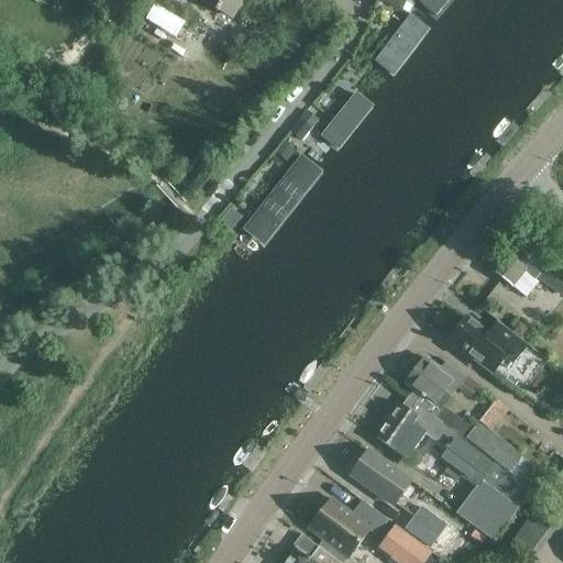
[(198,0),(232,19),(242,0),(198,0)]
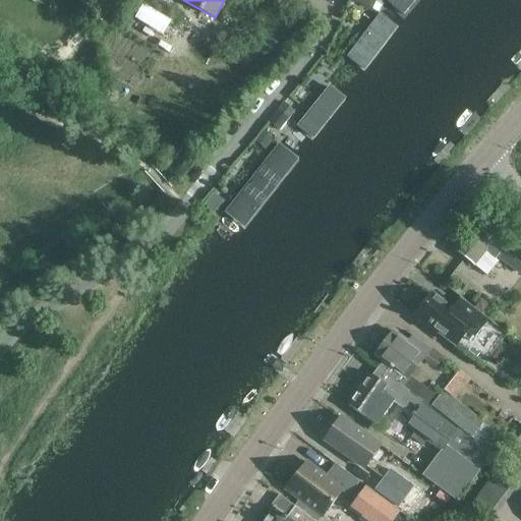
[(350,0),(370,10),(371,10),(375,0),(350,0)]
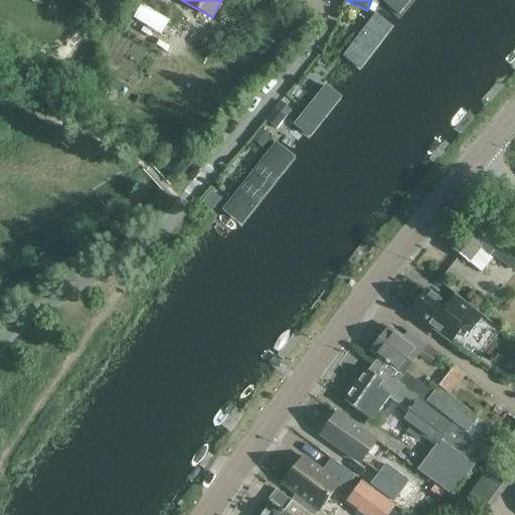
[(384,0),(383,2),(389,8),(397,0),(384,0)]
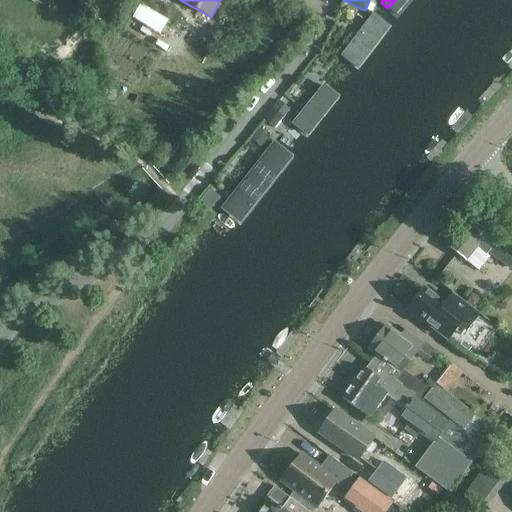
[(401,0),(387,14),(400,26),(422,0),(401,0)]
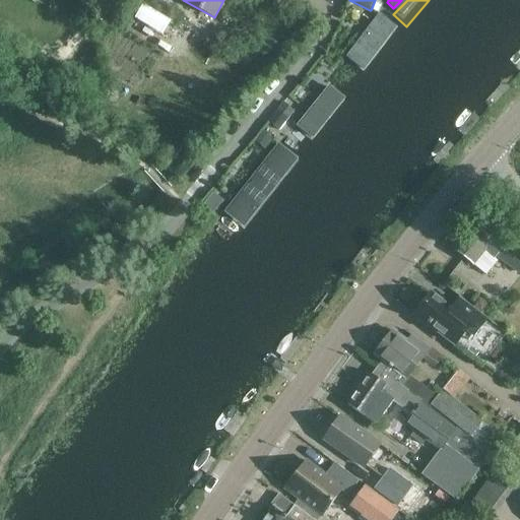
[(384,19),(378,14),(342,52),(348,57),(384,19)]
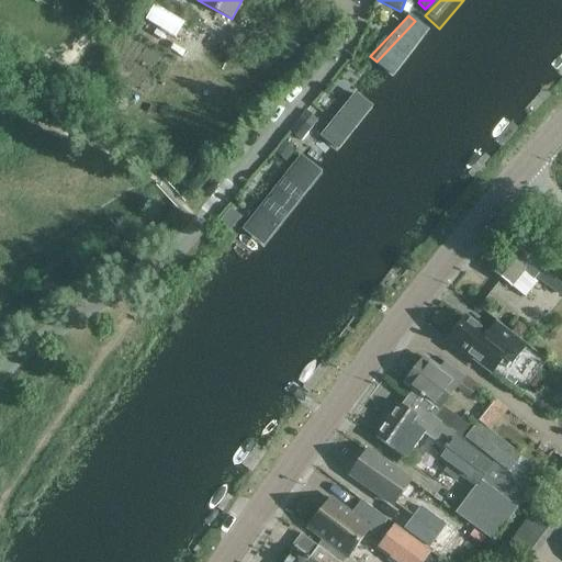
[(420,19),(372,72),(391,89),(437,32),(420,19)]
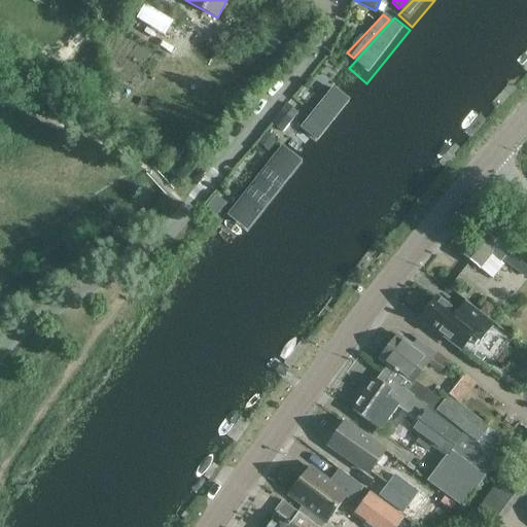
[(336,81),(296,128),(293,132),(321,151),(362,104),(336,81)]
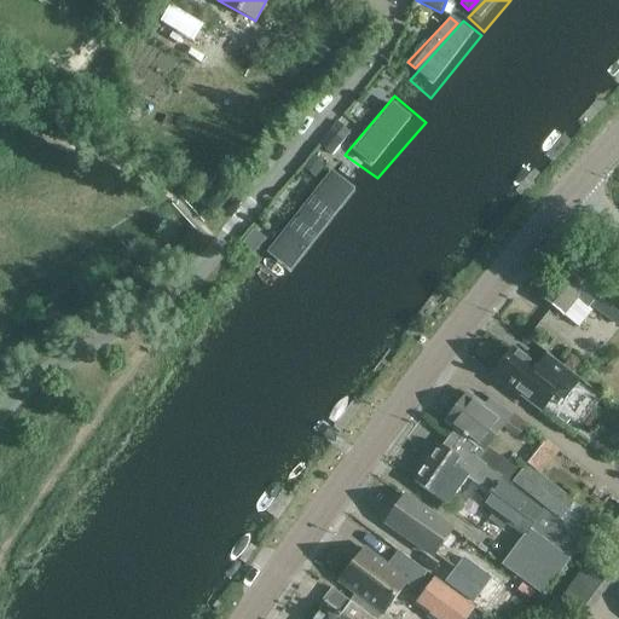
[(337,122),(319,145),(327,151),(330,146),(335,150),(350,132),(337,122)]
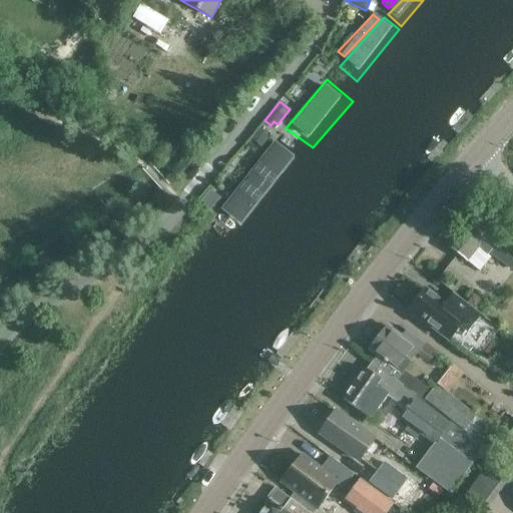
[(268,137),(259,129),(252,137),(262,144),(268,137)]
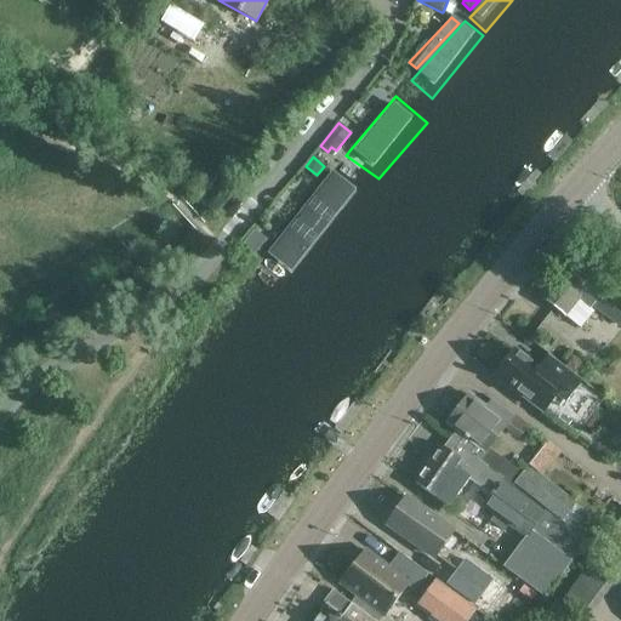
[(334,164),(260,258),(294,289),(369,193),(334,164)]
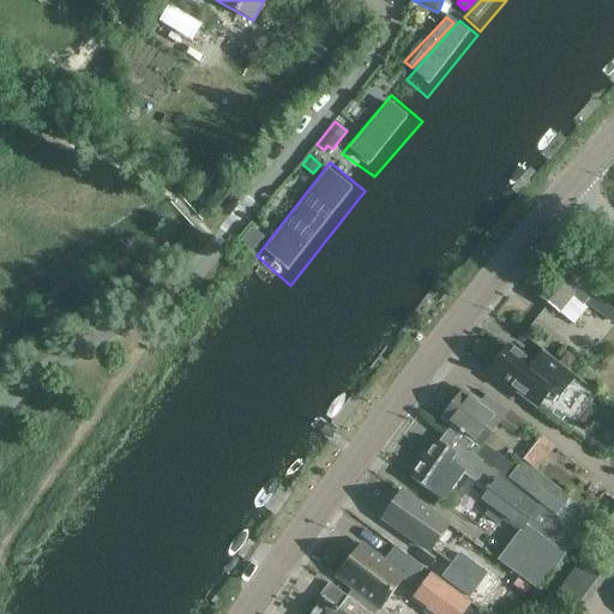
[(256,248),(264,232),(251,226),(242,242),(256,248)]
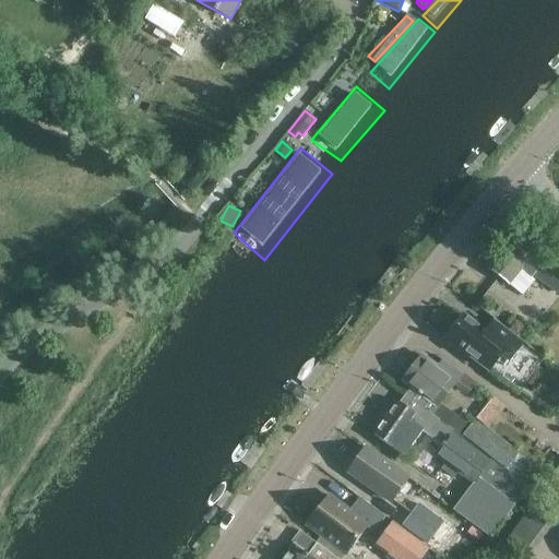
[(489,270),(510,286),(522,296),(534,281),(556,297),(558,292),(558,266),(547,258),(539,268),(528,260),(530,259),(510,244),(489,270)]
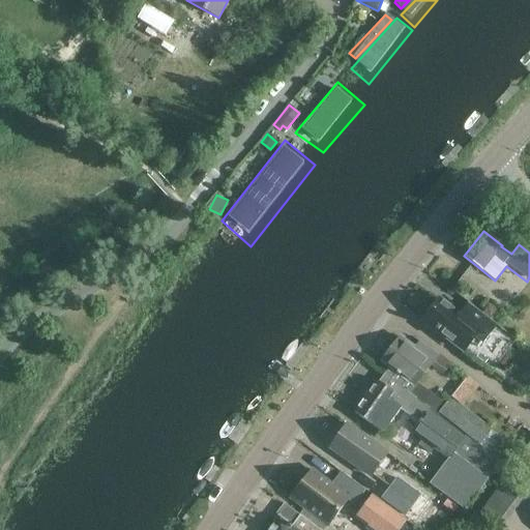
[(447,290),(423,321),(491,373),(514,341),(447,290)]
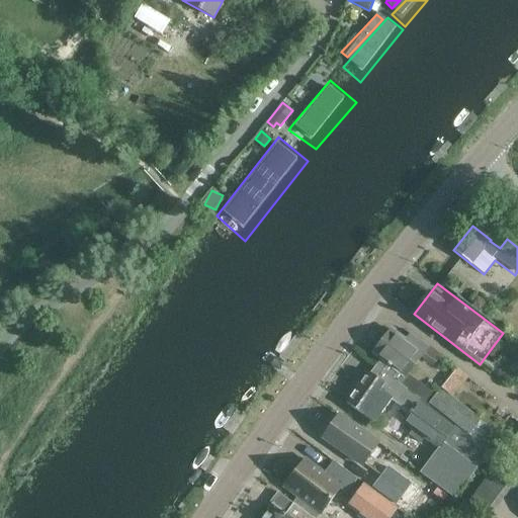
[(373,353),(381,359),(375,367),(486,451),(487,450),(482,446),(494,431),(479,419),(479,418),(440,387),(434,395),(408,374),(429,347),(414,335),(408,343),(391,330),(373,353)]
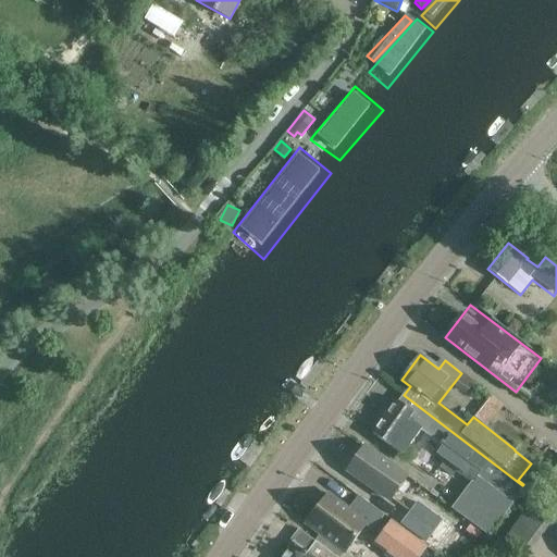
[(522,485),(404,395),(398,403),(396,401),(372,433),(401,456),(421,431),(440,444),(432,455),(470,482),(450,508),(485,535),(522,485)]
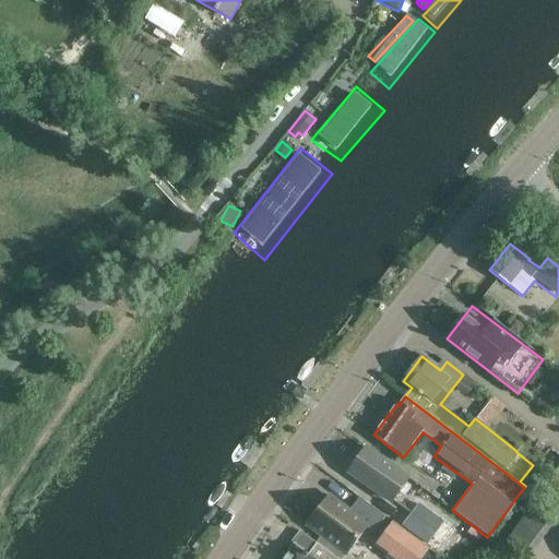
[(391,503),(408,479),(366,449),(348,473),(391,503)]
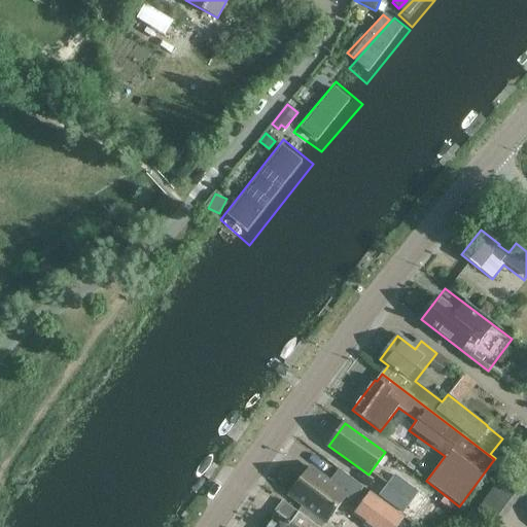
[(347,495),(311,467),(289,495),(325,523),(347,495)]
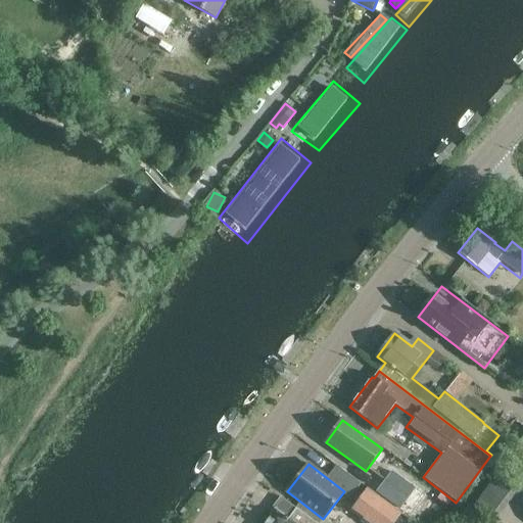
[(407,515),(421,494),(391,472),(376,492),(407,515)]
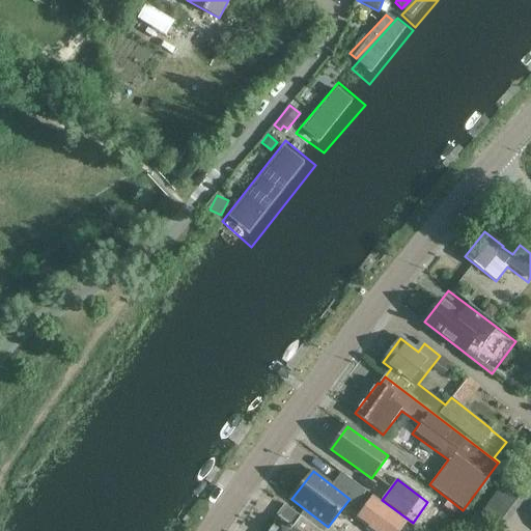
[(486,507),(504,519),(519,496),(501,484),(486,507)]
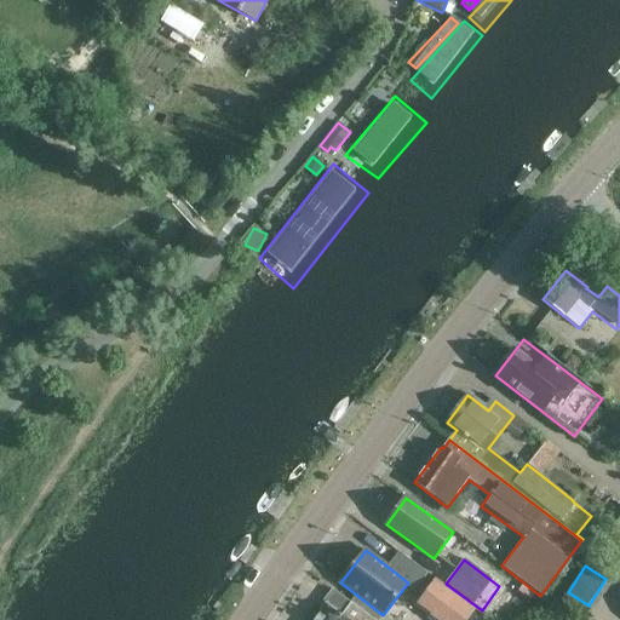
[(434,619),(465,619),(474,609),(436,581),(417,607),(434,619)]
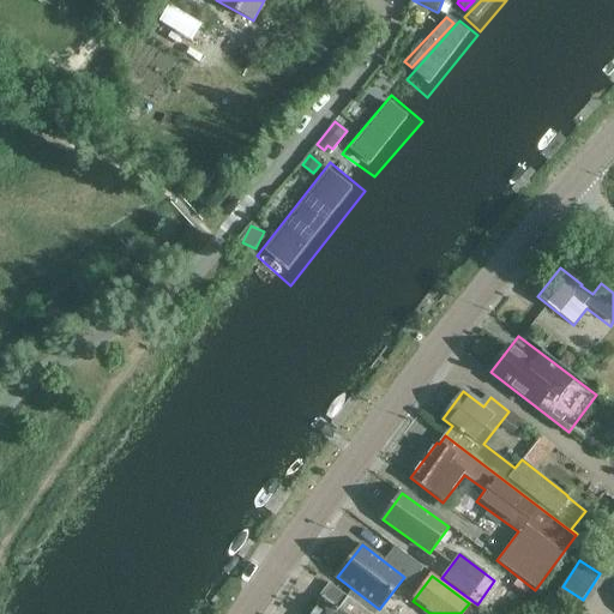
[(323,599),(311,613),(371,613),(347,597),(338,609),(323,599)]
